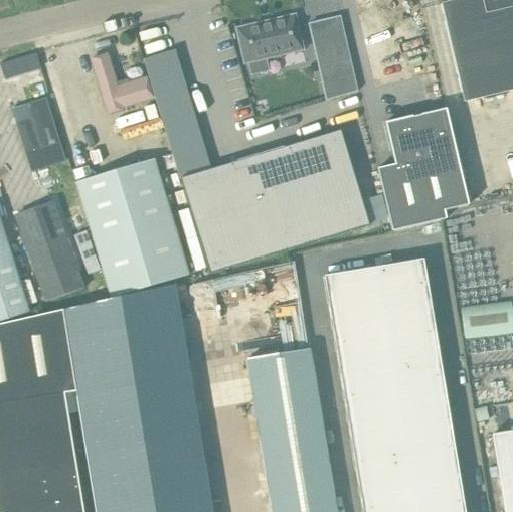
[(447,0),(443,1),(466,100),(512,89),(512,0),(447,0)]
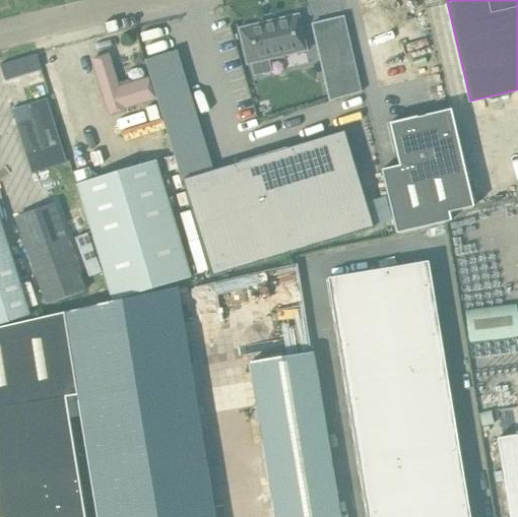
[(253,61),(254,67),(256,72),(272,69),(270,57),(308,48),(300,12),(240,26),(249,62),(253,61)]
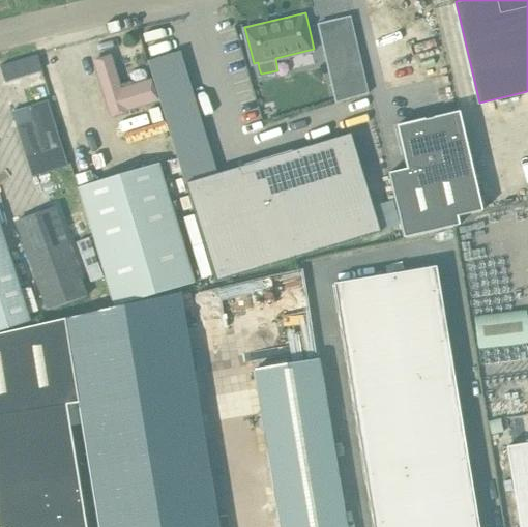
[(352,15),(320,22),(330,66),(362,58),(352,15)]
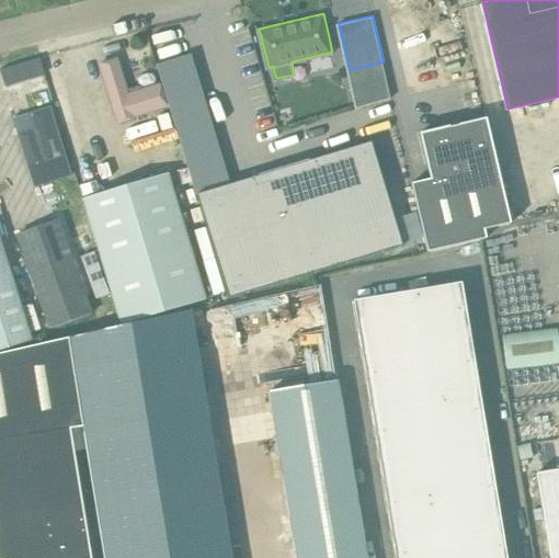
[(196,189),(231,180),(201,49),(164,58),(196,189)]
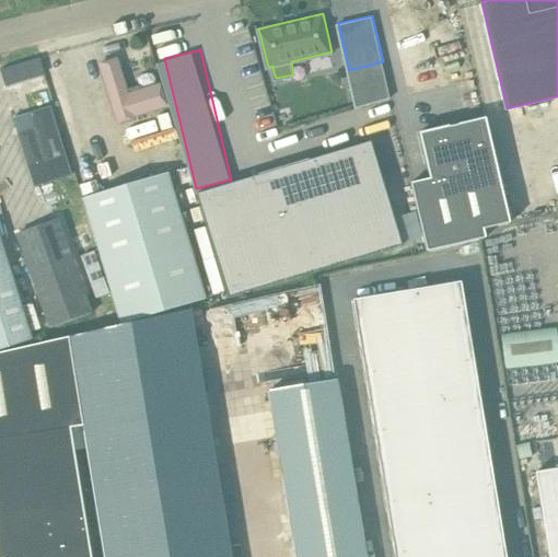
[(102,60),(119,119),(173,104),(165,78),(132,86),(124,54),(102,60)]
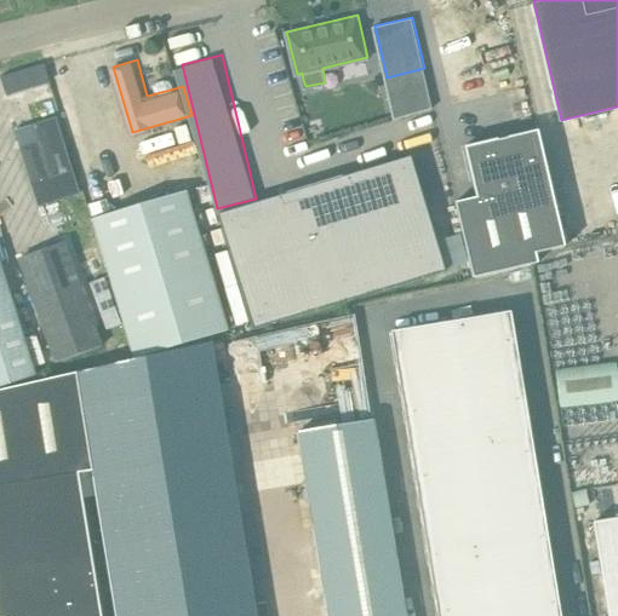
[(22,145),(40,203),(80,190),(56,115),(33,122),(39,140),(22,145)]
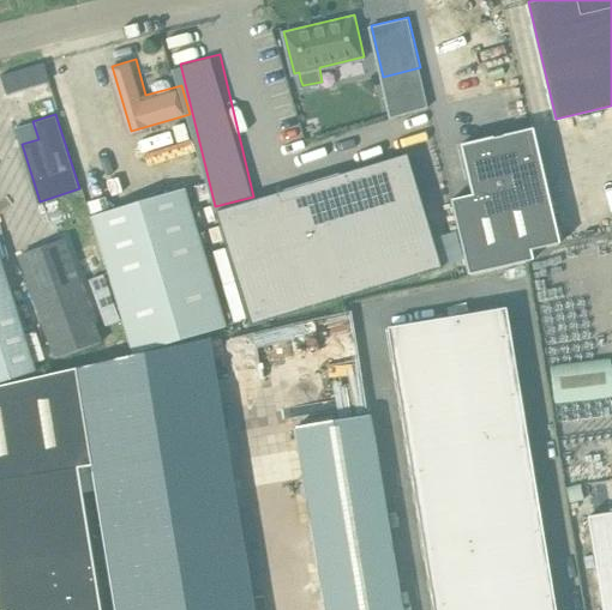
[(533,258),(531,248),(559,242),(533,126),(460,143),(472,193),(451,198),(468,273),(533,258)]
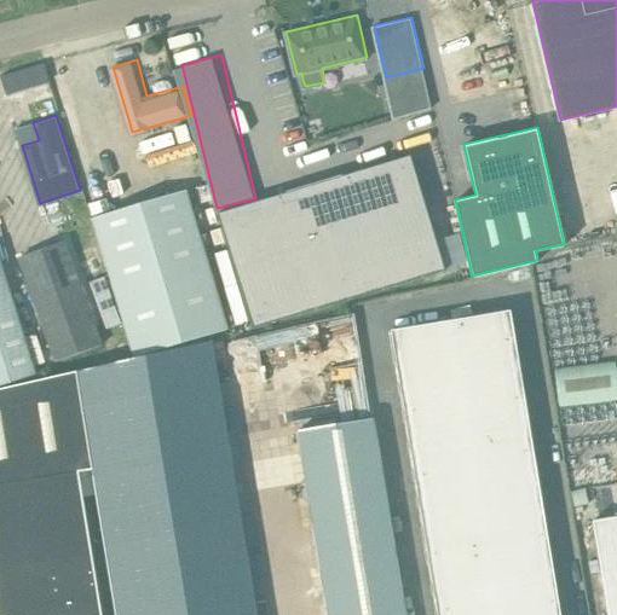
[(219,212),(253,326),(445,268),(411,154),(257,201),(219,212)]
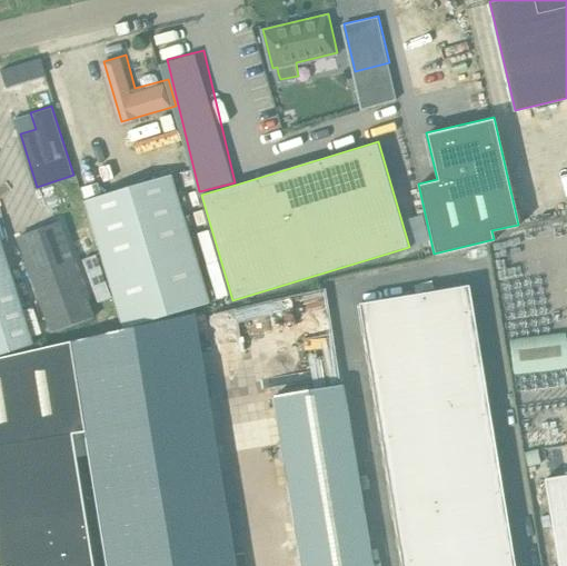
[(210,299),(171,172),(87,198),(125,326),(210,299)]
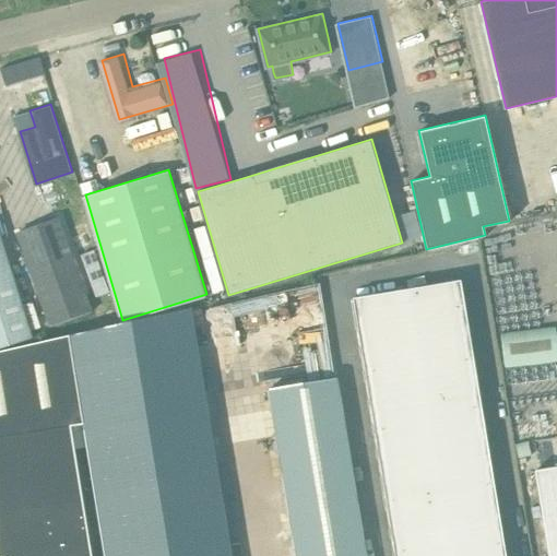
[(18,232),(51,326),(93,310),(59,217),(18,232)]
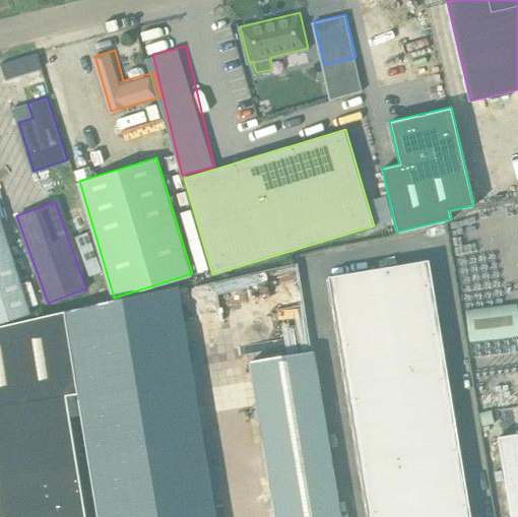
[(0,323),(30,314),(0,215),(0,323)]
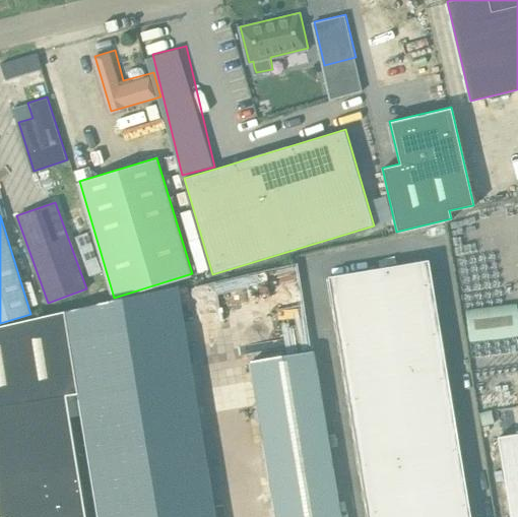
[(470,516),(429,260),(328,276),(368,516),(470,516)]
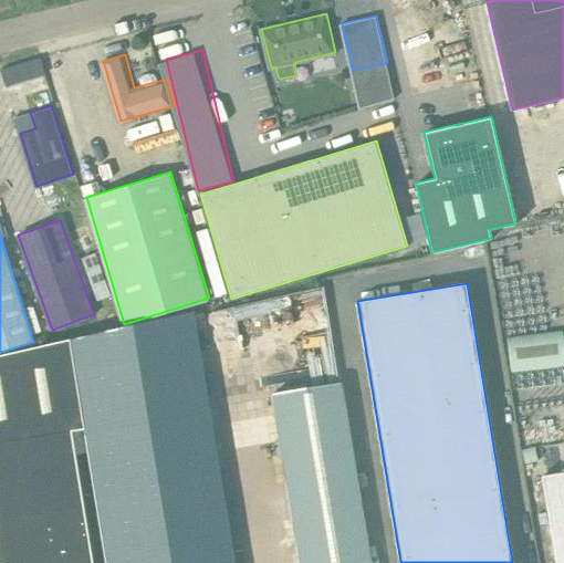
[(563,331),(510,337),(513,368),(563,362),(563,331)]
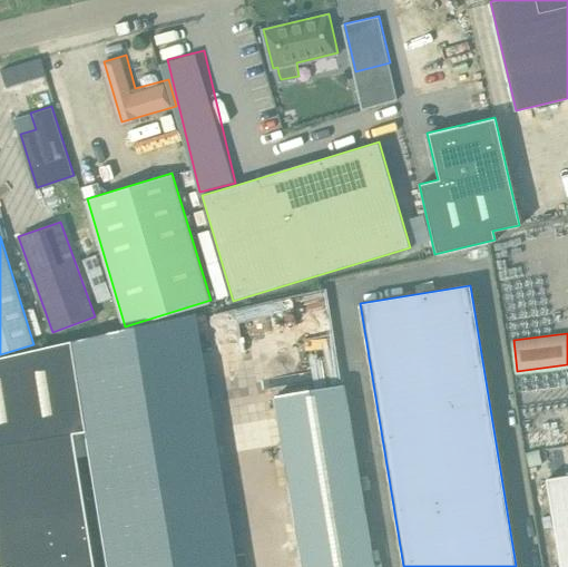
[(72,342),(0,358),(0,443),(74,432),(74,433),(87,431),(75,357),(72,342)]
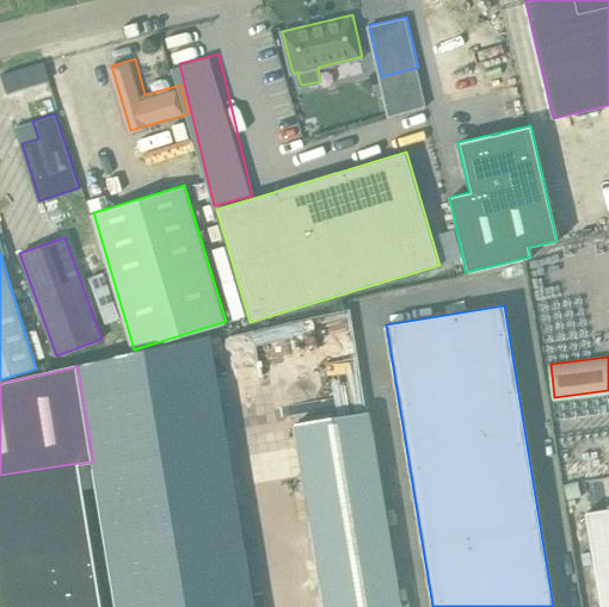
[(400,606),(368,412),(294,423),(324,606),(400,606)]
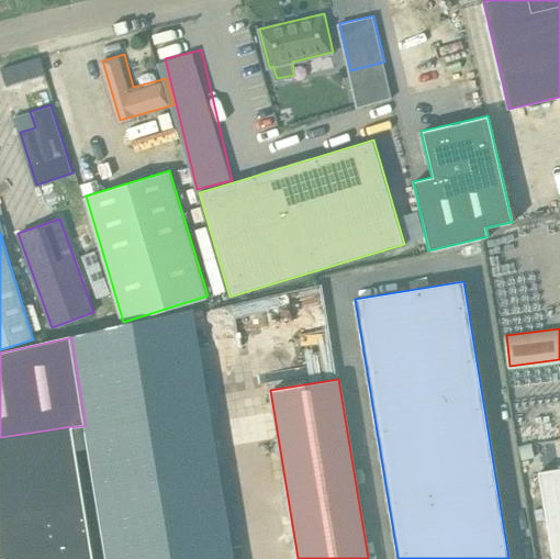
[(0,528),(87,515),(73,427),(73,426),(0,437),(0,528)]
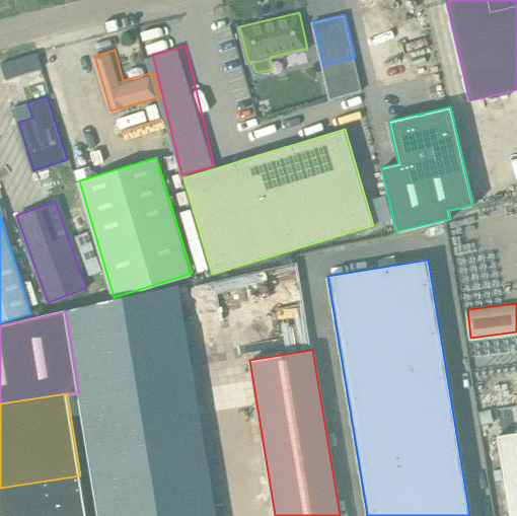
[(516,431),(497,435),(510,515),(516,515),(516,431)]
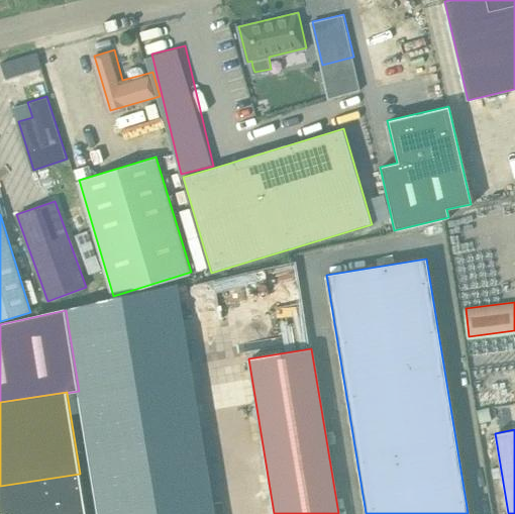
[(0,513),(85,513),(80,474),(0,486),(0,513)]
